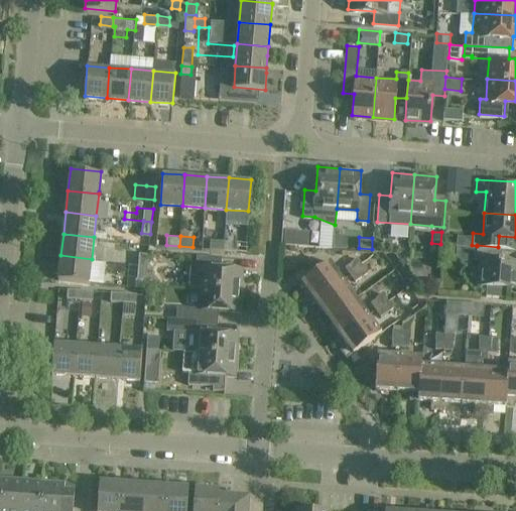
[(223,249),(224,239),(210,238),(210,248),(223,249)]
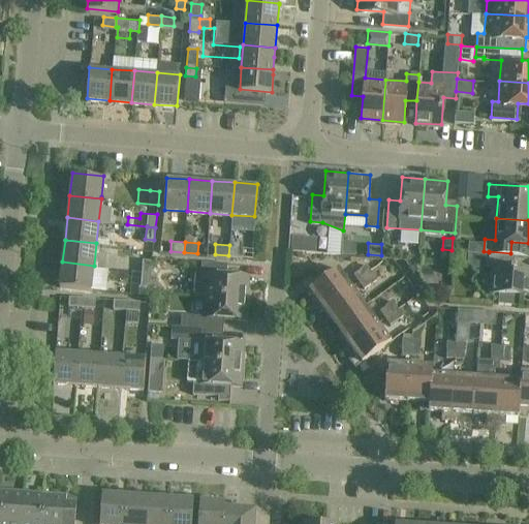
[(229,245),(228,255),(243,255),(243,246),(229,245)]
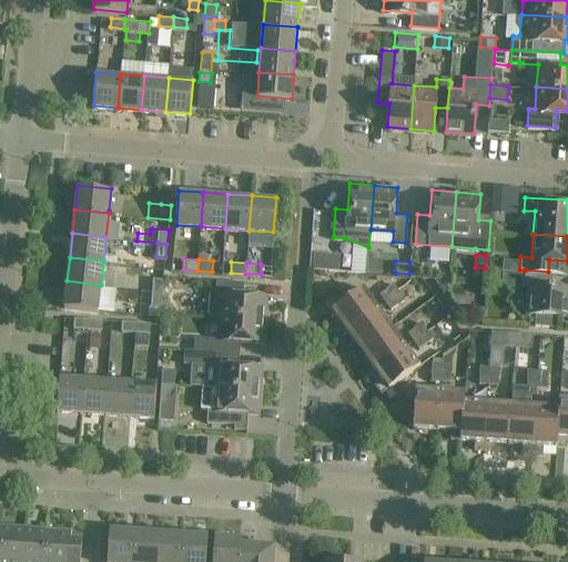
[(525,269),(525,271),(519,269),(503,268),(503,279),(508,285),(518,286),(524,282),(524,285),(529,285),(527,312),(535,312),(534,324),(557,325),(558,314),(567,314),(567,286),(551,285),(553,272),(548,272),(525,269)]
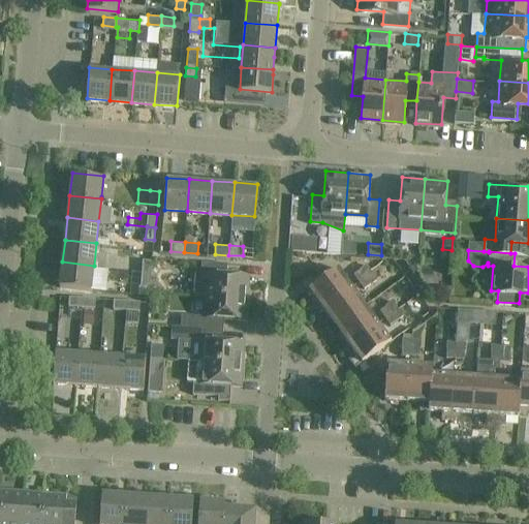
[(142,271),(151,272),(152,258),(143,257),(142,271)]
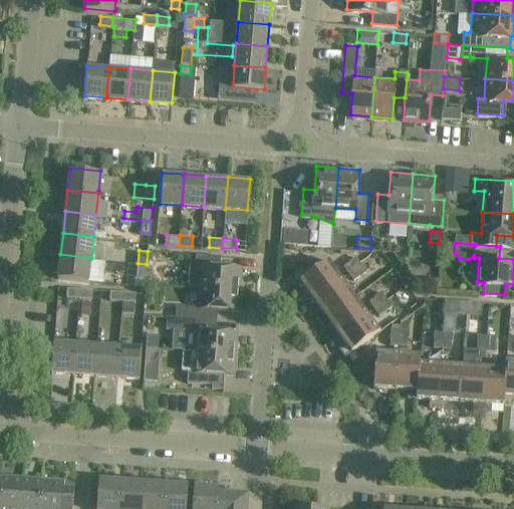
[(189,283),(201,284),(201,285),(240,287),(241,266),(220,265),(221,254),(201,252),(196,252),(195,264),(190,264),(189,283)]
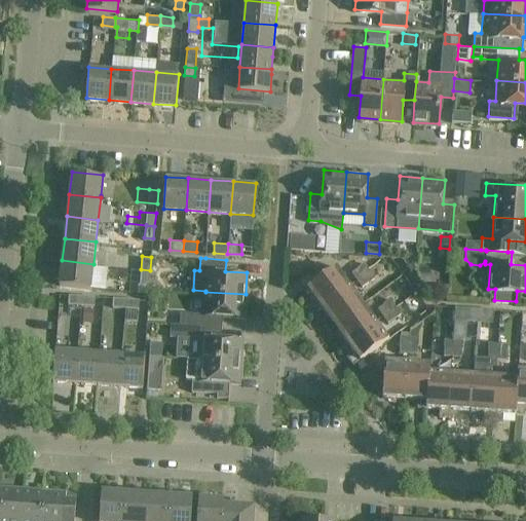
[(90,287),(94,264),(62,260),(60,283),(90,287)]
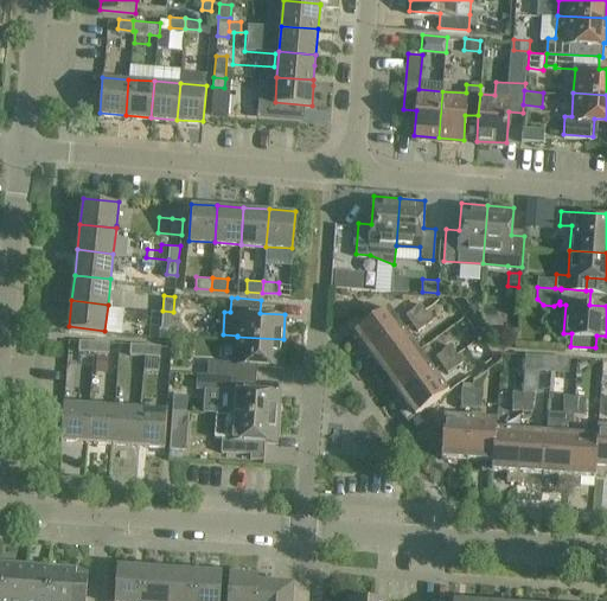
[(406,312),(411,320),(427,309),(420,301),(406,312)]
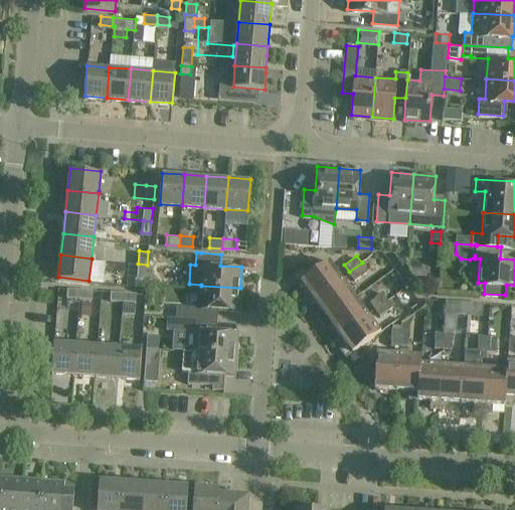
[(300,280),(313,298),(342,277),(329,259),(321,266),(316,260),(308,265),(313,271),(300,280)]
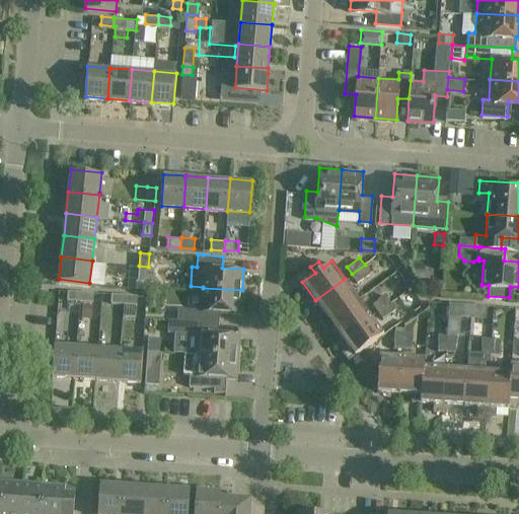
[(370,272),(365,265),(352,274),(357,281),(370,272)]
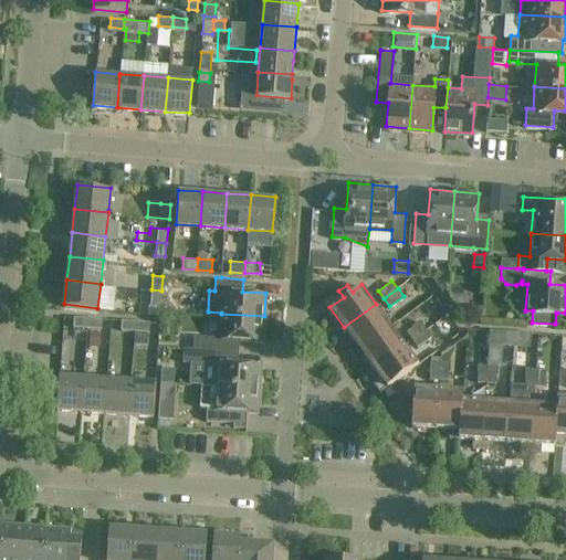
[(161,291),(152,289),(150,304),(160,304),(161,291)]
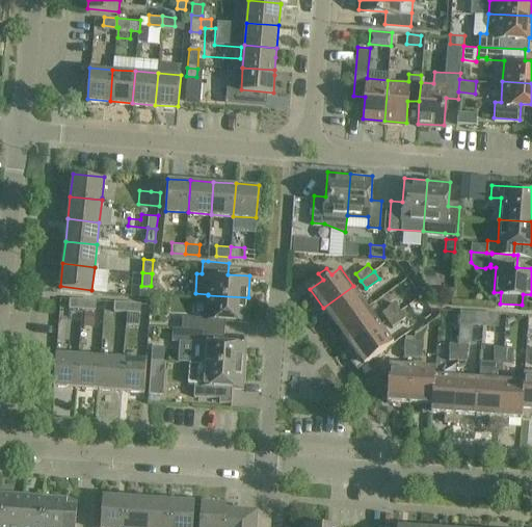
[(420,280),(399,288),(406,306),(427,297),(420,280)]
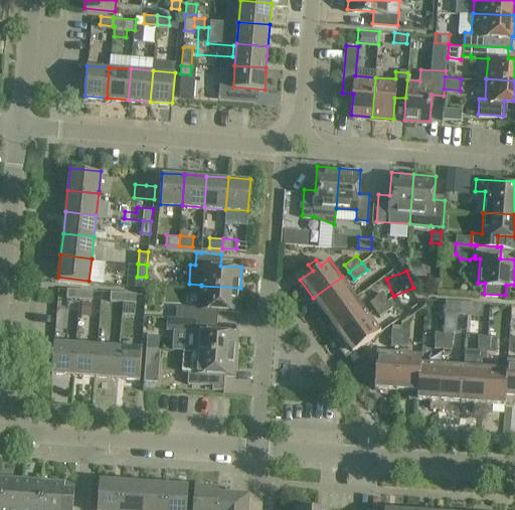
[(342,277),(313,298),(321,308),(315,313),(320,320),(355,295),(342,277)]
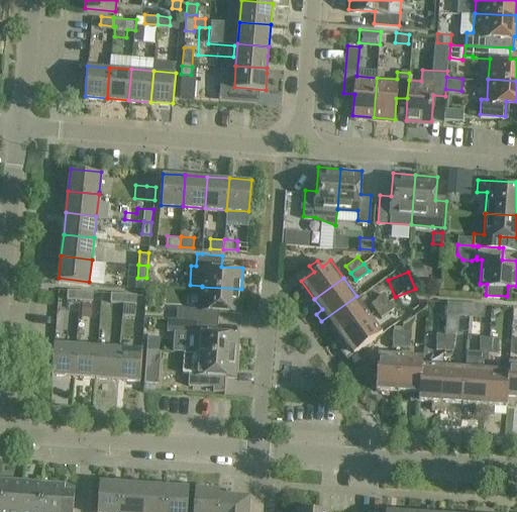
[(177,305),(176,317),(218,320),(219,309),(239,310),(241,289),(202,287),(200,307),(177,305)]
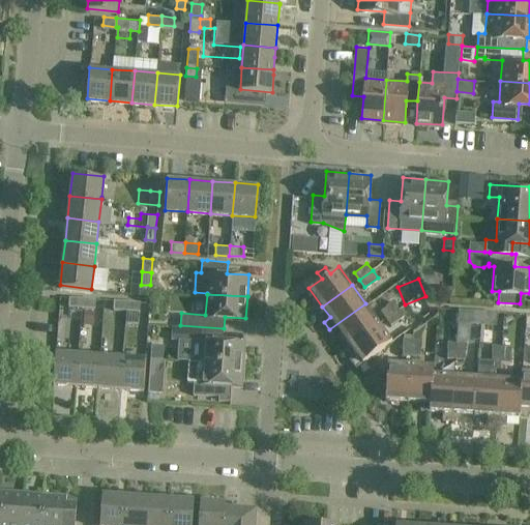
[(82,305),(82,296),(69,295),(69,304),(82,305)]
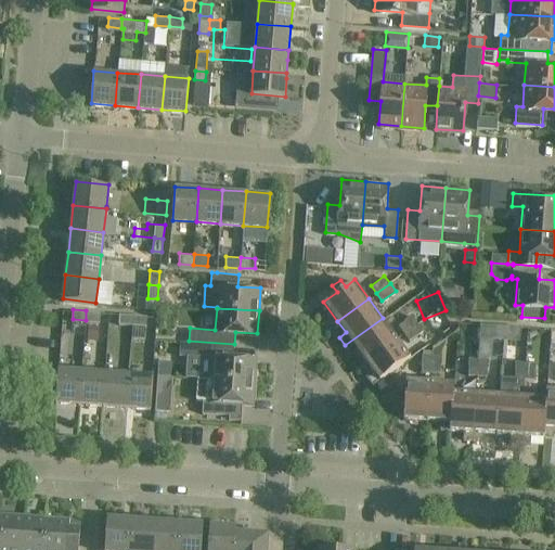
[(86,320),(100,321),(100,311),(86,310),(86,320)]
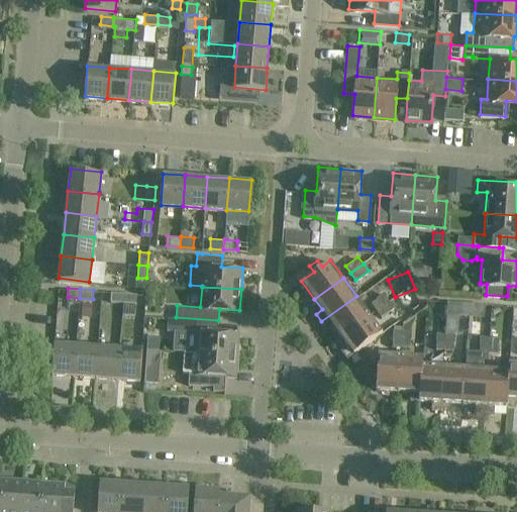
[(123,301),(124,292),(111,291),(110,300),(123,301)]
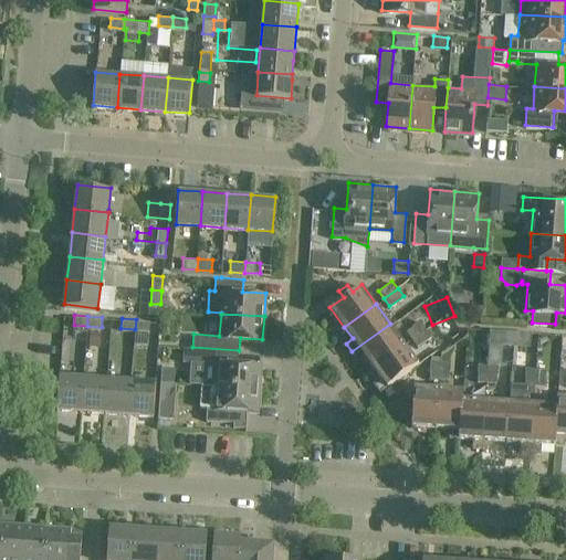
[(136,319),(135,329),(149,329),(149,320),(136,319)]
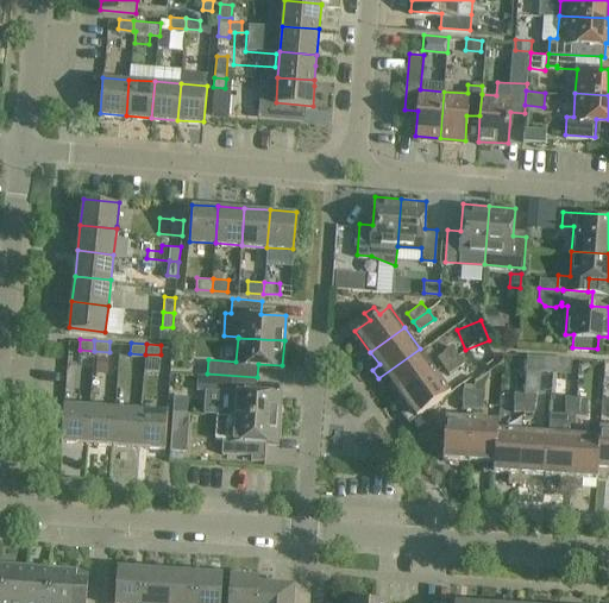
[(444,363),(458,352),(452,344),(437,355),(444,363)]
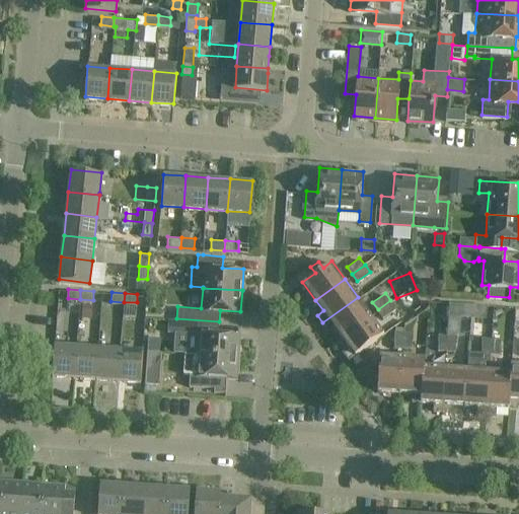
[(334,324),(342,336),(371,314),(358,297),(322,322),(327,329),(334,324)]
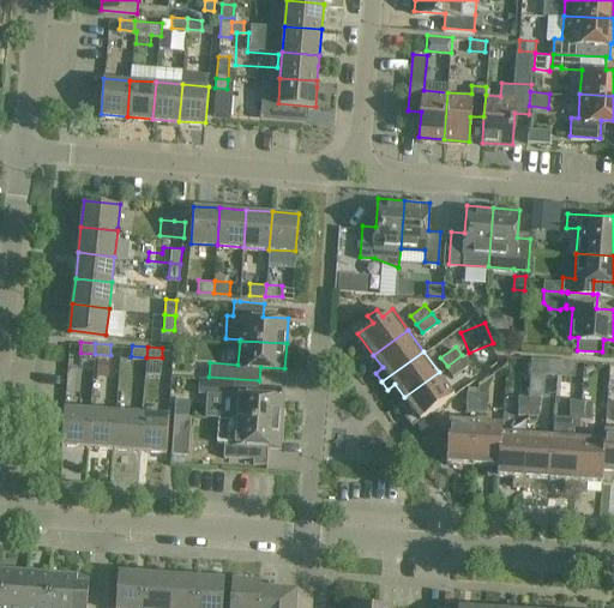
[(462,355),(447,366),(453,374),(468,363),(462,355)]
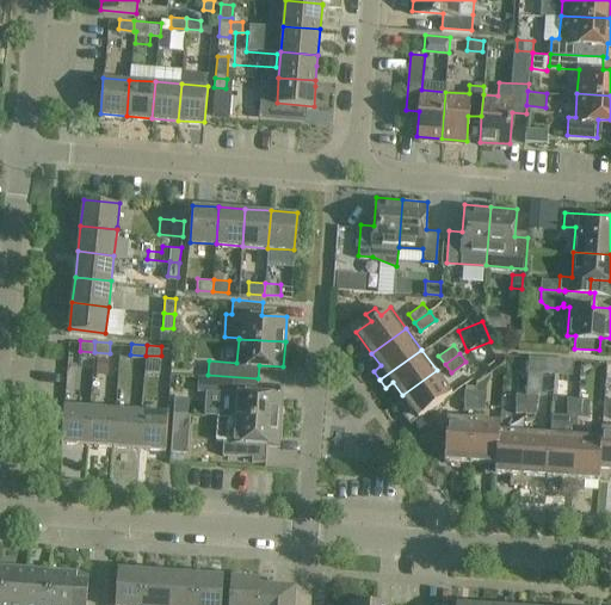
[(482,383),(503,384),(503,366),(483,365),(482,383)]
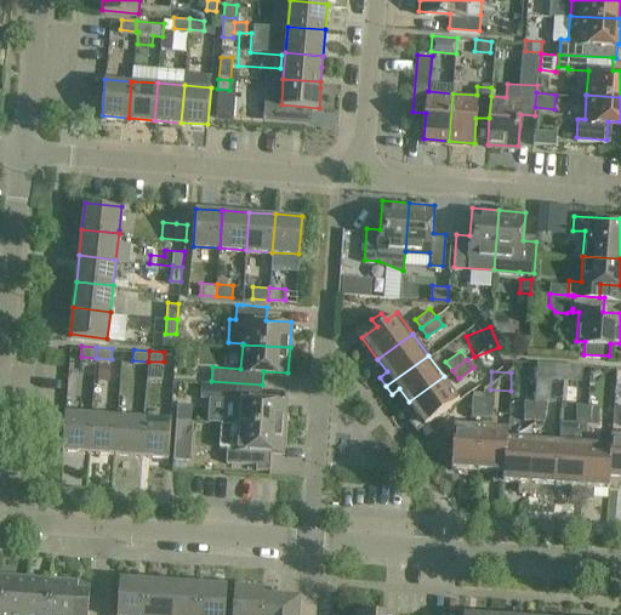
[(416,428),(436,415),(460,398),(444,376),(409,402),(417,414),(410,420),(416,428)]
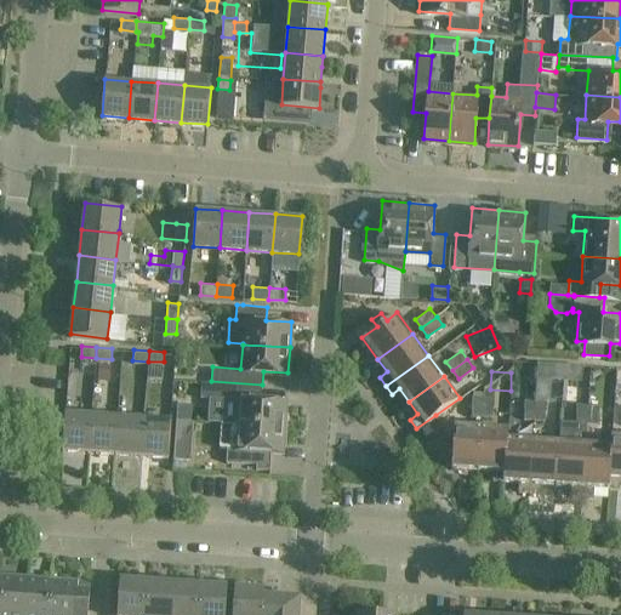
[(597,399),(619,400),(620,379),(598,379),(597,399)]
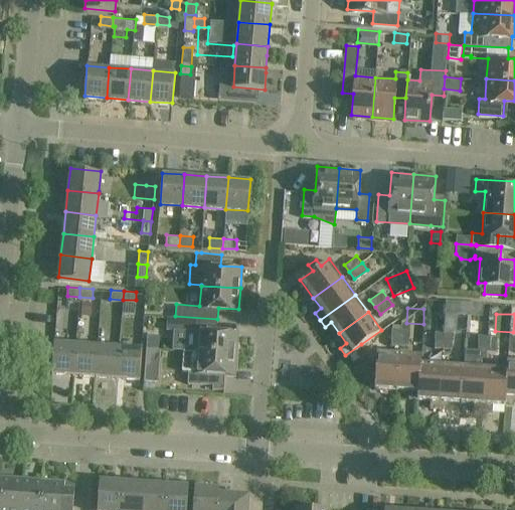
[(183,349),(236,352),(237,331),(216,330),(217,319),(175,316),(168,316),(168,317),(158,316),(157,329),(171,330),(171,328),(185,329),(183,349)]
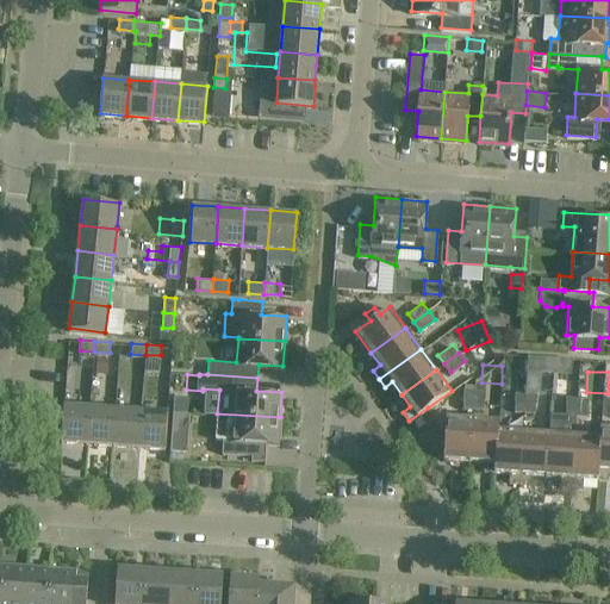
[(474,406),(475,388),(465,388),(464,406),(474,406)]
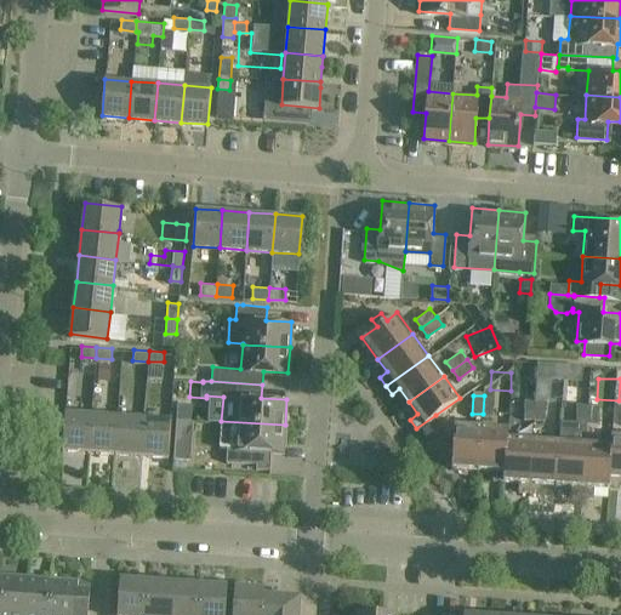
[(484,396),(483,414),(493,415),(494,397),(484,396)]
